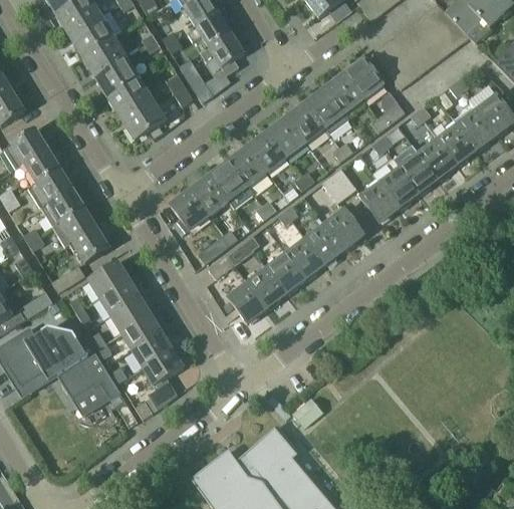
[(50,4),(56,13),(76,0),(50,0),(52,3),(50,4)]
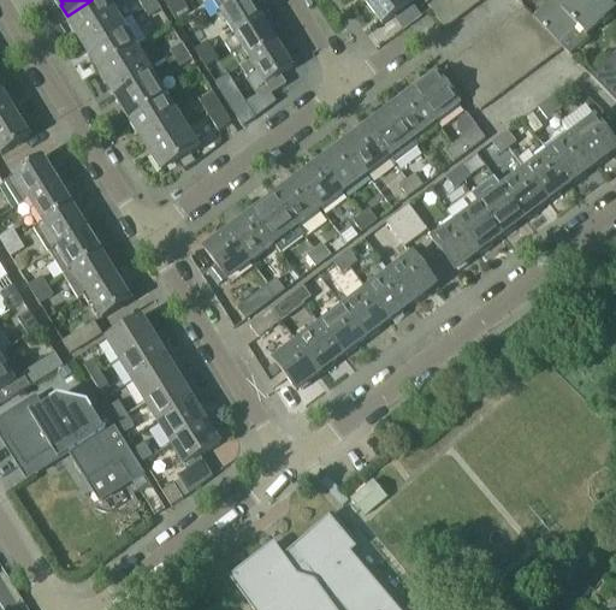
[(76,30),(83,41),(119,18),(108,0),(92,0),(67,16),(67,17),(70,16),(78,29),(76,30)]
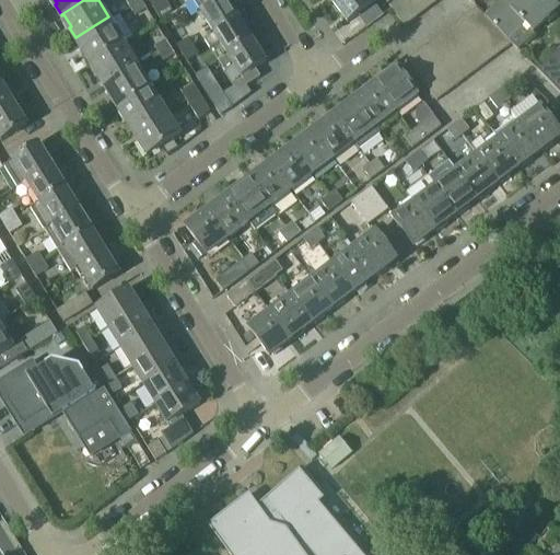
[(138,0),(130,6),(135,12),(147,6),(142,0),(138,0)]
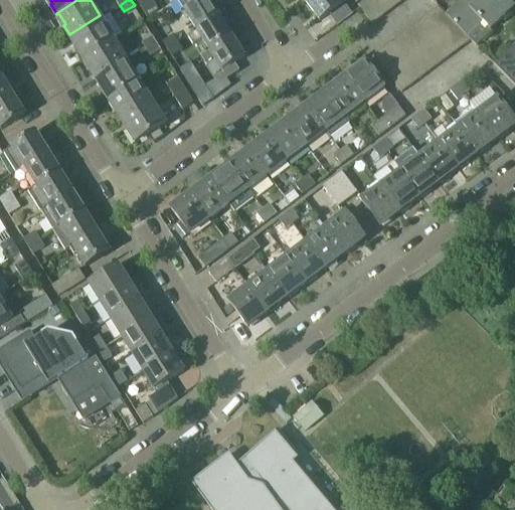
[(153,0),(142,7),(147,14),(158,7),(153,0)]
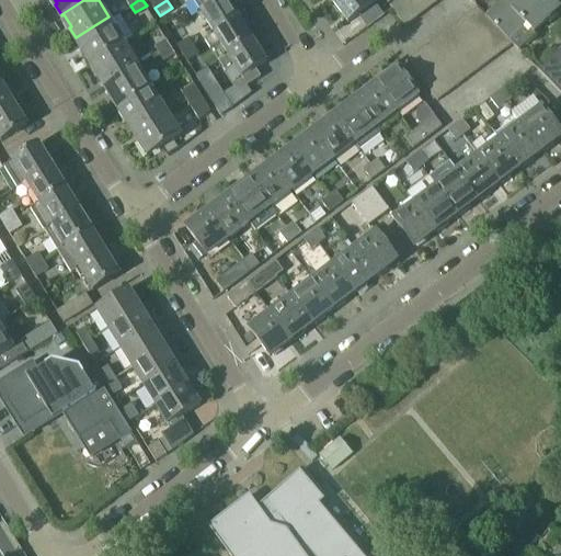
[(195,0),(201,9),(214,0),(195,0)]
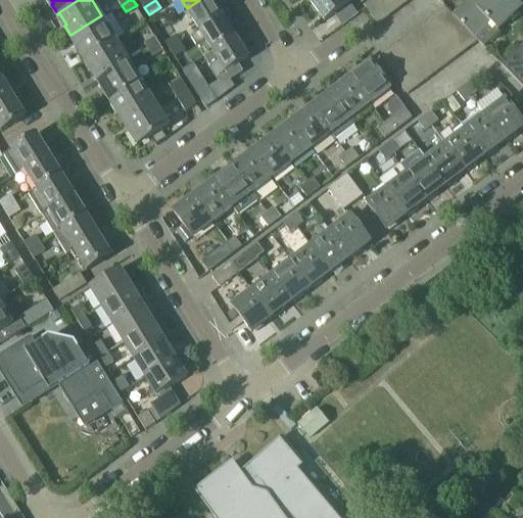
[(190,34),(223,13),(214,0),(199,0),(187,8),(199,28),(190,34)]
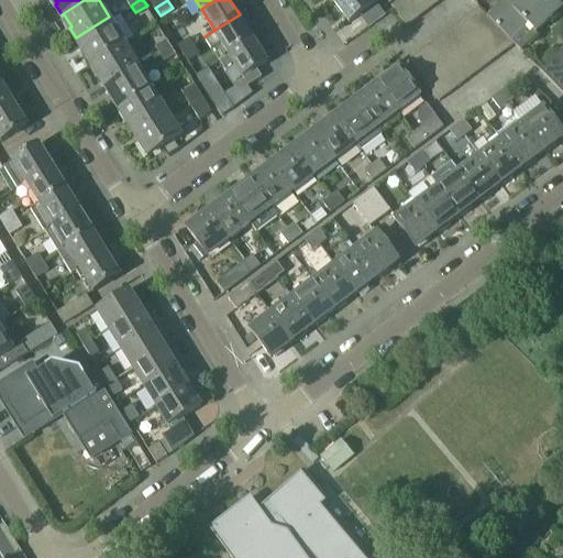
[(334,0),(350,20),(373,2),(373,1),(374,0),(334,0)]
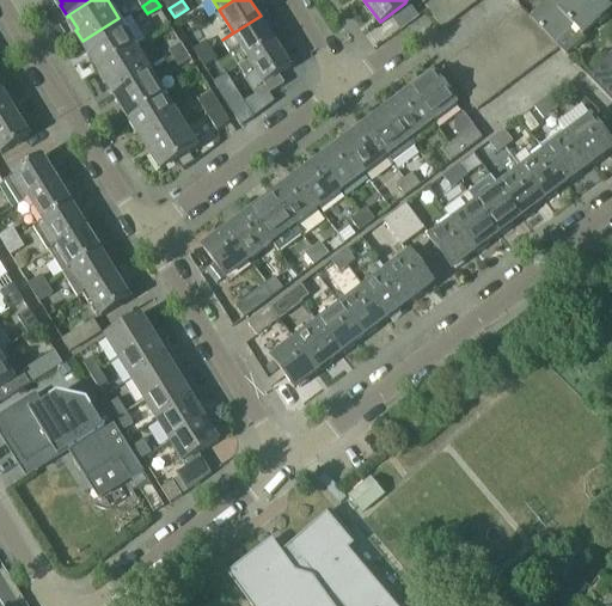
[(453,17),(440,0),(433,0),(427,5),(442,25),(453,17)]
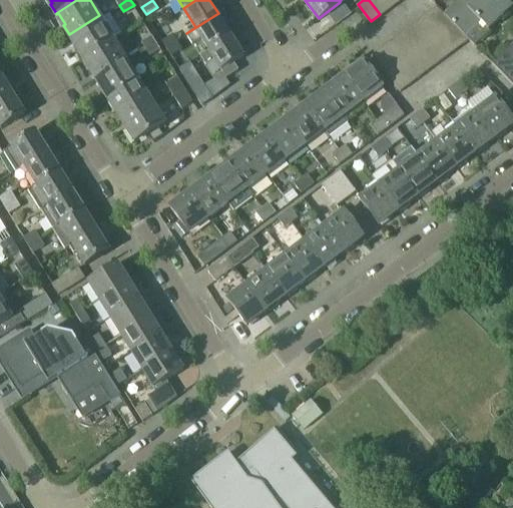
[(369,0),(380,14),(389,7),(383,0),(369,0)]
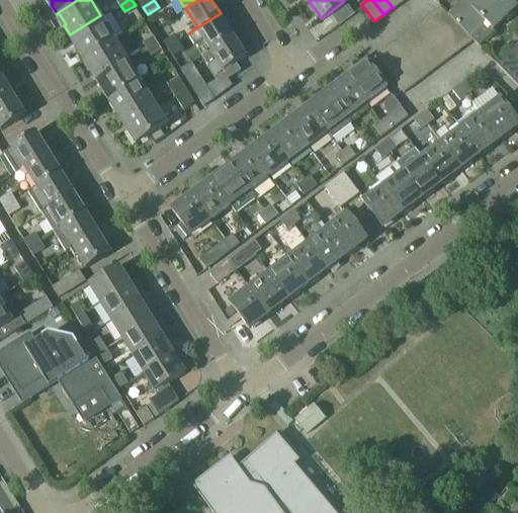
[(460,0),(448,12),(456,21),(469,34),(485,20),(493,28),(506,15),(508,17),(514,12),(512,10),(517,4),(516,3),(516,4),(512,0),(479,0),(476,3),(472,0),(460,0)]
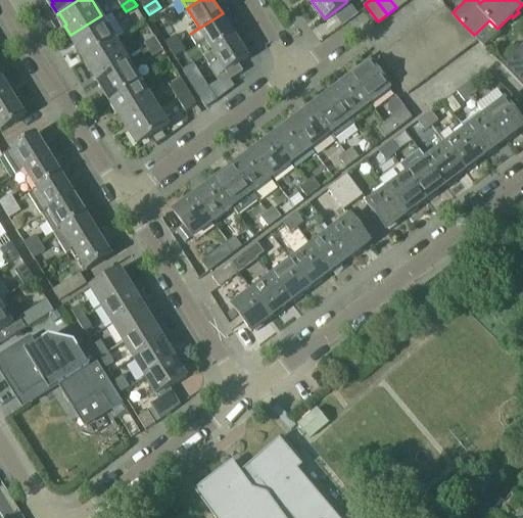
[(444,4),(435,11),(449,30),(461,21),(453,12),(444,4)]
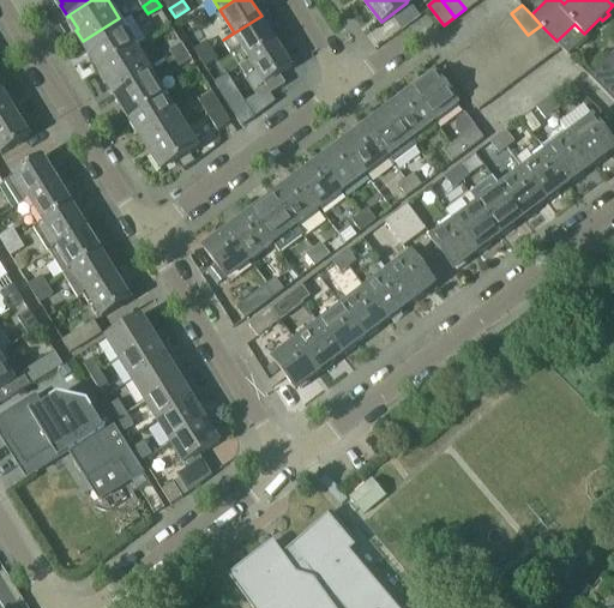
[(511,13),(500,22),(517,43),(528,35),(511,13)]
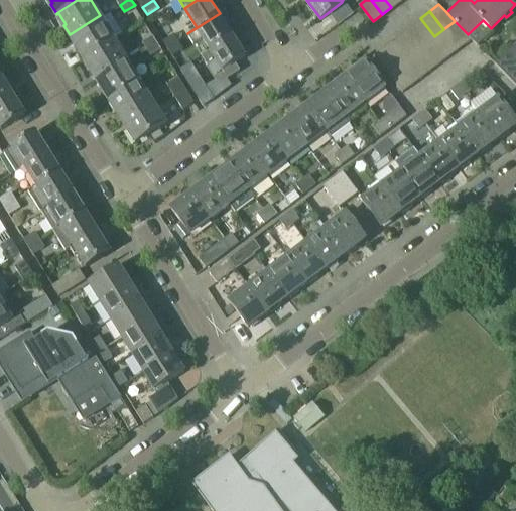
[(206,49),(207,49),(232,33),(220,13),(187,33),(188,34),(188,33),(192,40),(202,35),(209,47),(206,49)]
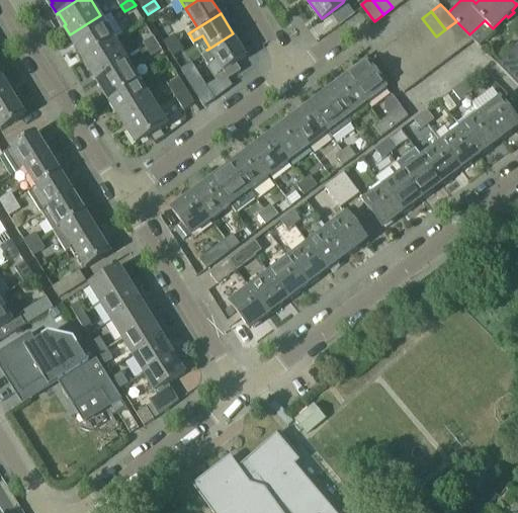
[(82,55),(83,56),(114,36),(100,15),(70,34),(75,44),(77,43),(84,54),(82,55)]
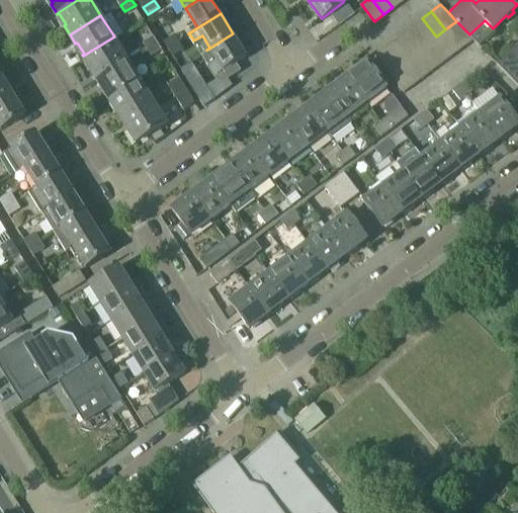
[(422,18),(413,25),(427,44),(436,36),(422,18)]
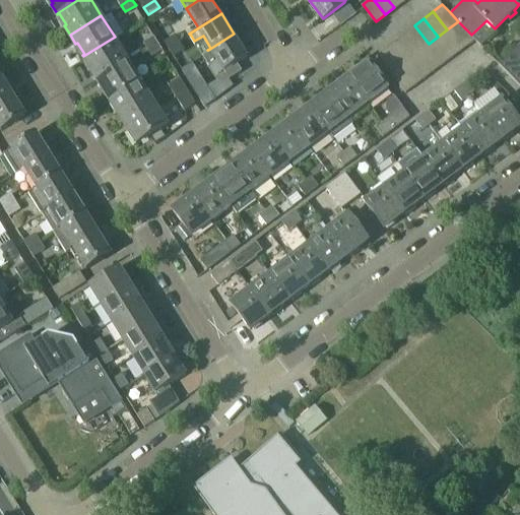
[(458,21),(447,29),(460,49),(474,38),(471,35),(458,21)]
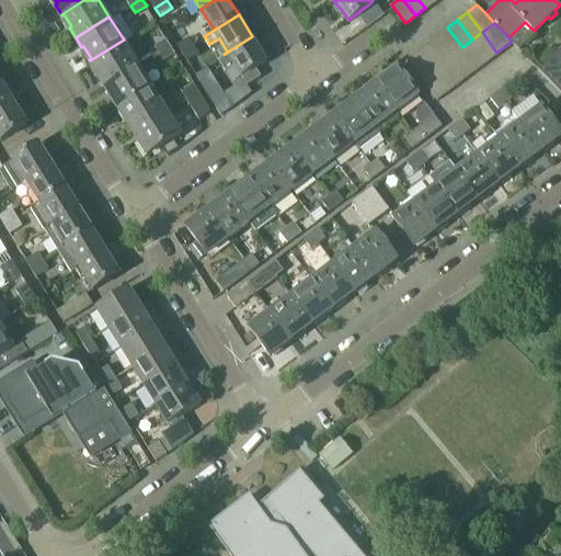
[(447,27),(437,35),(453,55),(462,47),(447,27)]
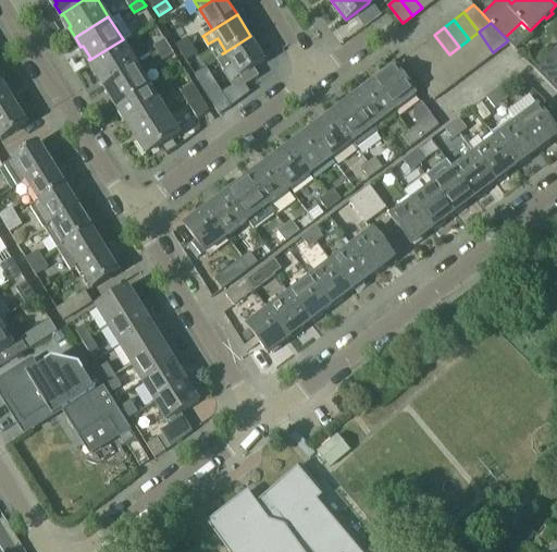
[(479,32),(469,39),(484,59),(493,52),(479,32)]
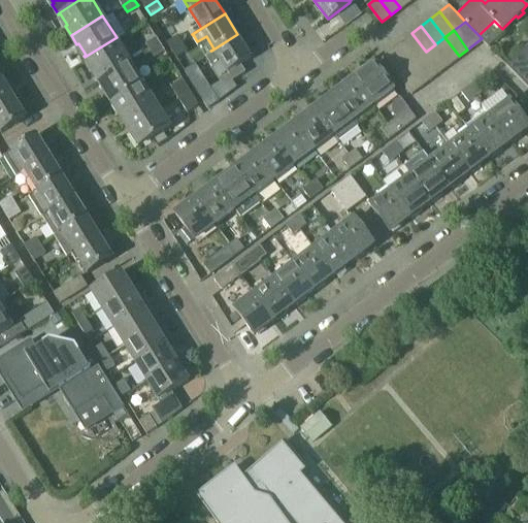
[(166,40),(171,47),(183,40),(177,33),(166,40)]
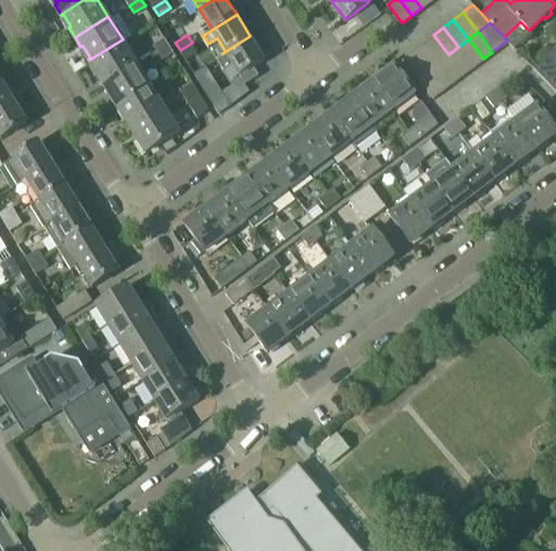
[(433,35),(424,41),(439,62),(449,54),(433,35)]
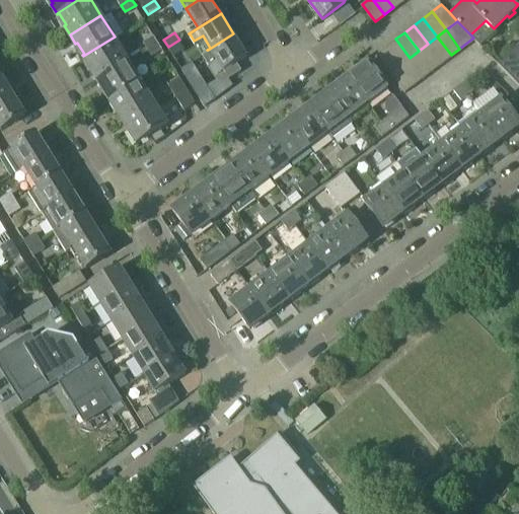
[(143,40),(147,47),(157,41),(153,33),(143,40)]
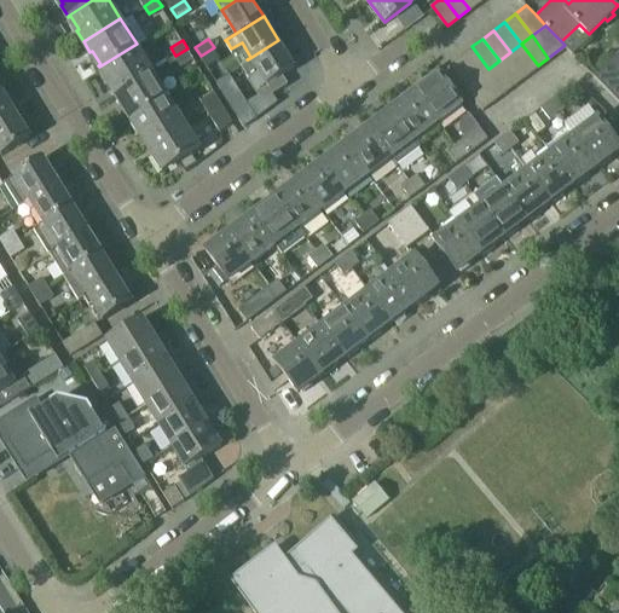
[(278,40),(248,59),(243,62),(250,75),(259,69),(272,91),(287,82),(282,73),(294,64),(278,40)]
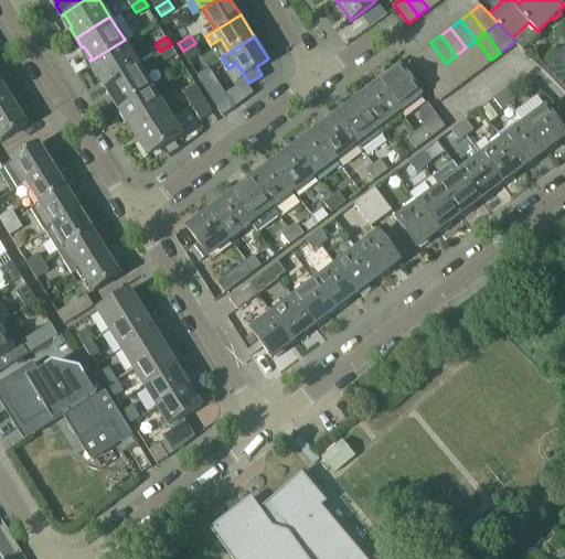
[(98,74),(105,84),(139,64),(125,40),(91,61),(92,62),(93,61),(100,73),(98,74)]
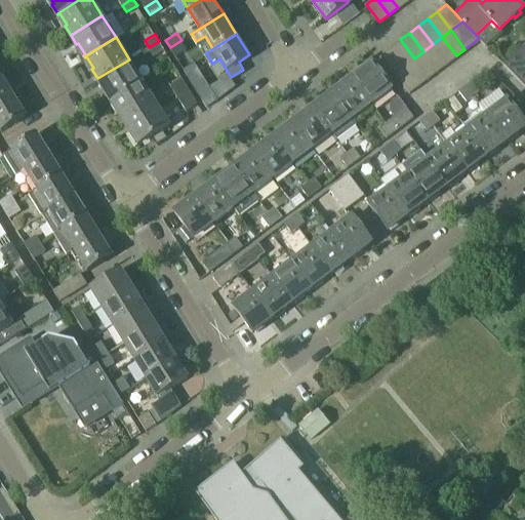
[(442,37),(433,44),(447,63),(456,55),(442,37)]
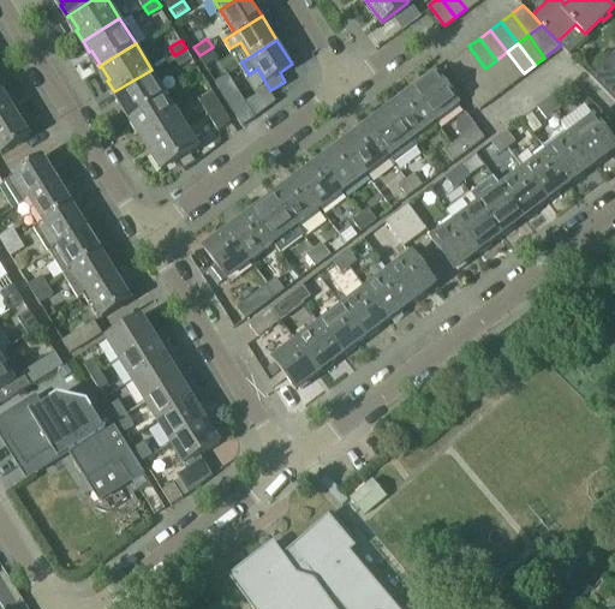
[(469,46),(458,54),(475,76),(485,69),(469,46)]
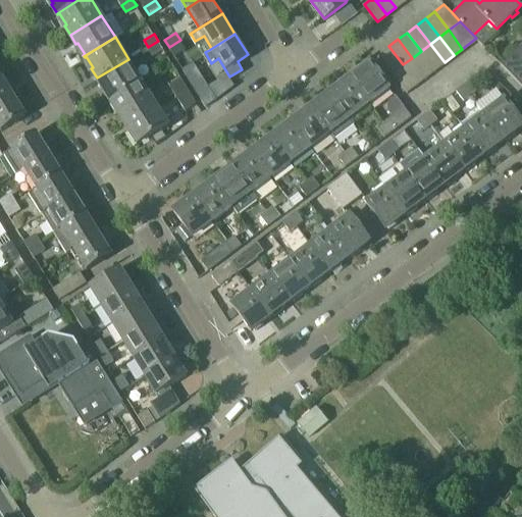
[(180,40),(169,47),(174,54),(186,47),(180,40)]
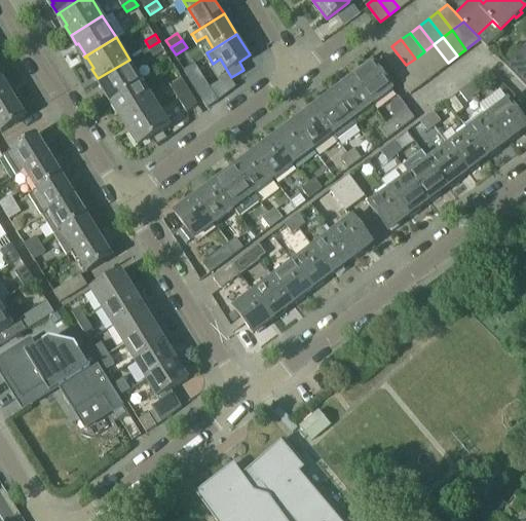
[(159,41),(149,47),(153,54),(164,48),(159,41)]
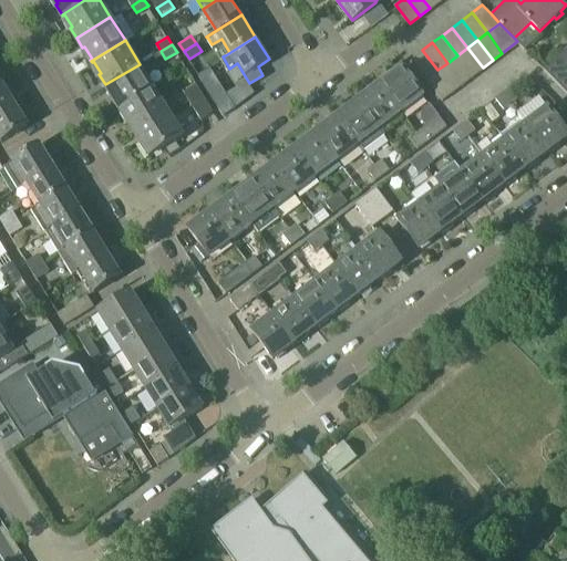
[(467,48),(457,55),(473,75),(483,68),(467,48)]
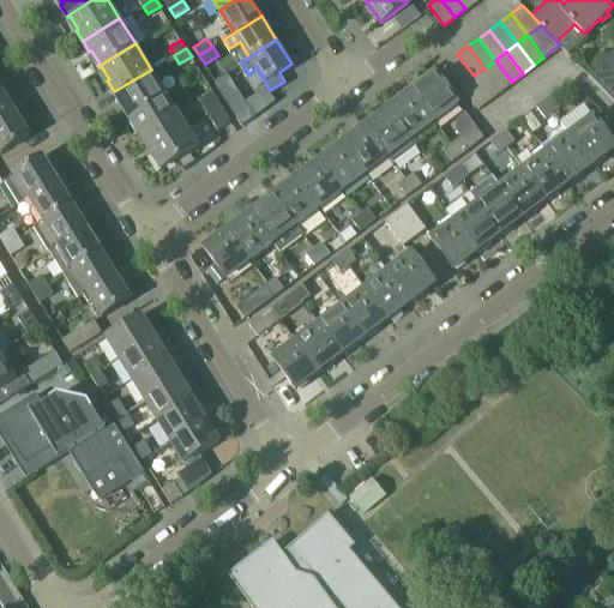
[(446,62),(462,85),(474,76),(457,54),(446,62)]
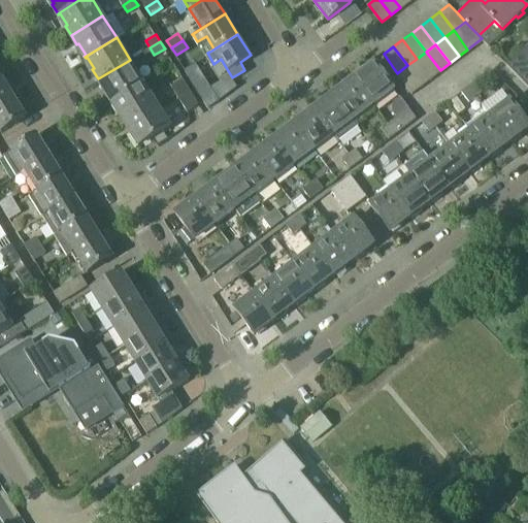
[(527,48),(527,47),(525,46),(507,64),(527,85),(527,48)]
